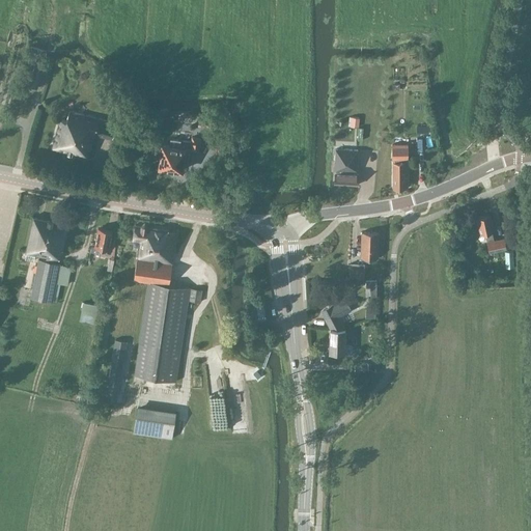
[(2,56),(18,59),(20,50),(4,47),(2,56)]
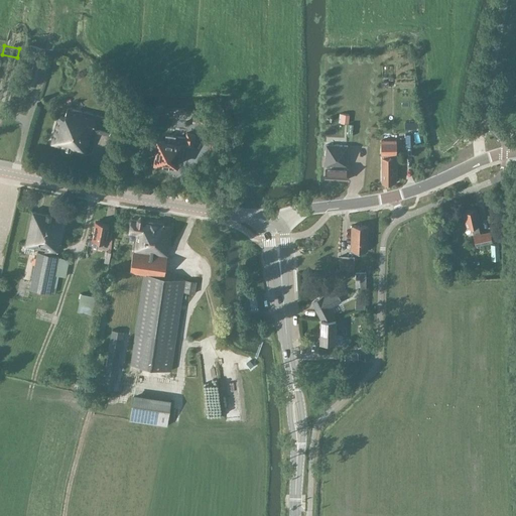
[(112,123),(67,110),(65,116),(57,115),(48,144),(86,155),(93,131),(109,135),(112,123)]
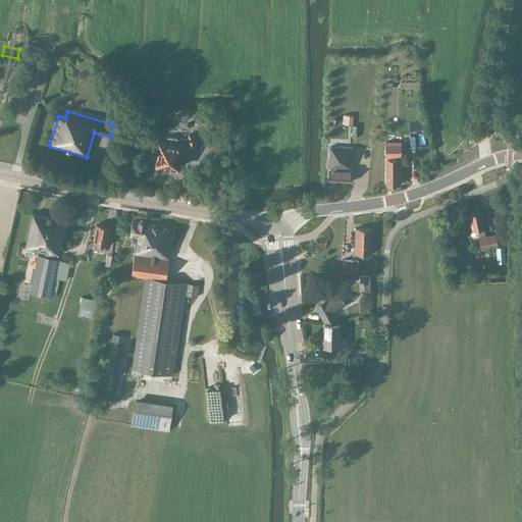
[(424,123),(424,113),(414,114),(414,123),(424,123)]
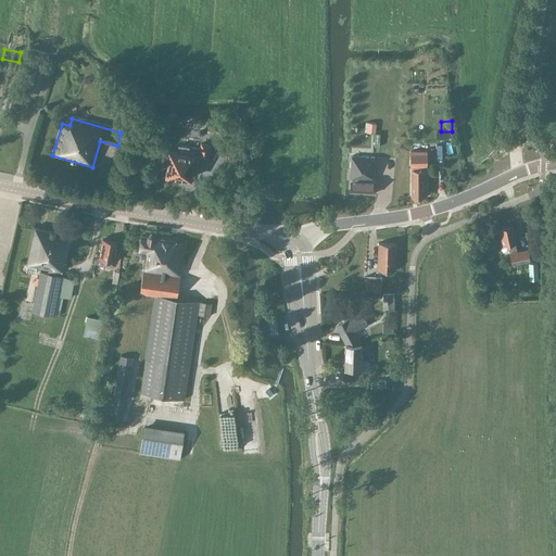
[(220,133),(220,127),(220,123),(215,123),(215,126),(209,126),(207,133),(220,133)]
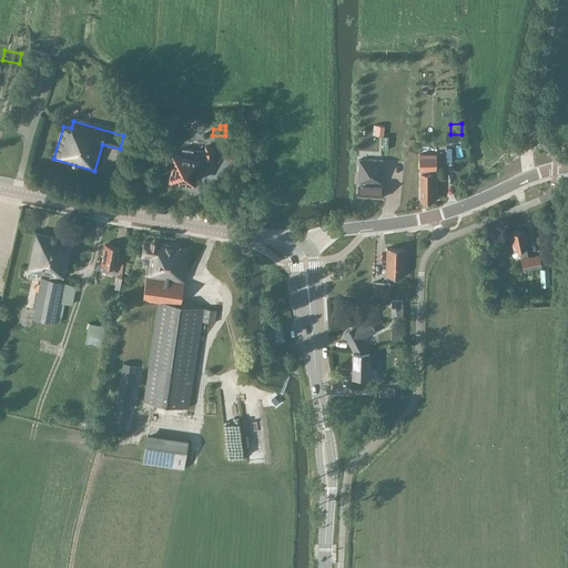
[(376,125),(375,134),(383,135),(384,127),(376,125)]
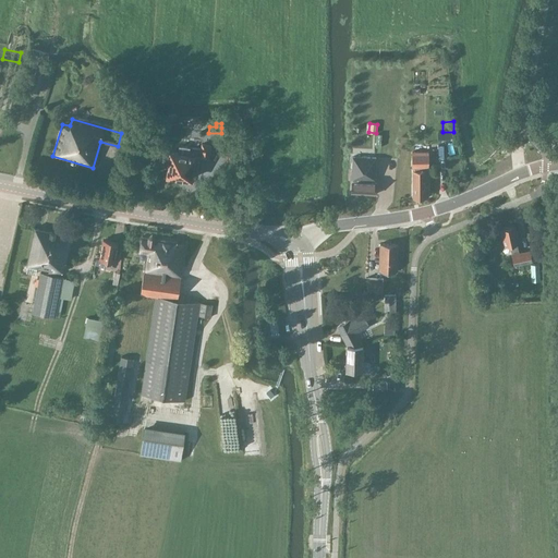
[(162,154),(161,164),(168,165),(167,176),(191,179),(192,173),(197,174),(199,158),(209,159),(209,158),(216,159),(218,146),(210,145),(210,144),(202,143),(201,148),(178,145),(178,152),(169,149),(168,155),(162,154)]
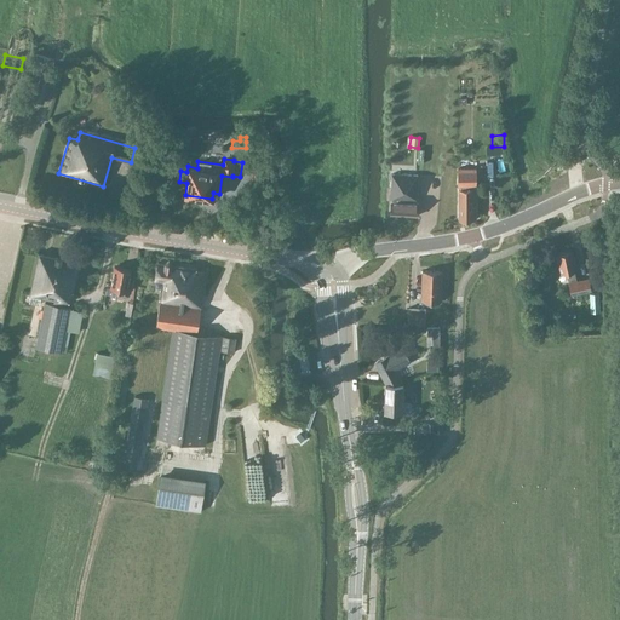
[(476,168),(458,168),(457,187),(476,185),(476,168)]
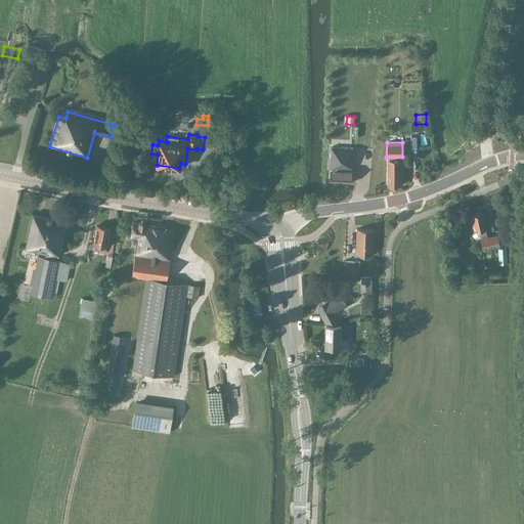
[(336,171),(330,171),(330,181),(354,182),(354,172),(339,171),(339,169),(353,169),(353,158),(351,158),(351,148),(331,147),(330,159),(329,160),(329,169),(336,169),(336,171)]
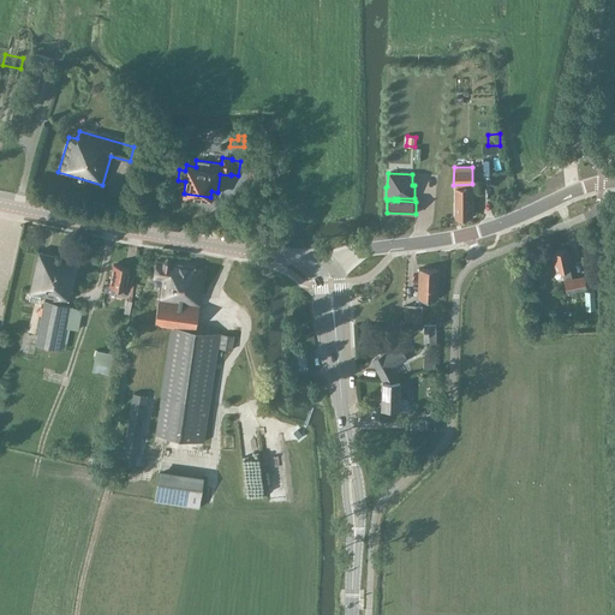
[(455,218),(472,218),(472,187),(454,187),(455,218)]
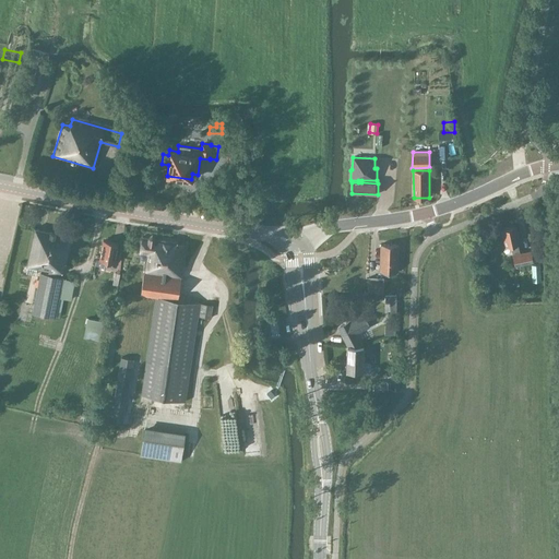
[(10,217),(4,221),(9,232),(15,229),(10,217)]
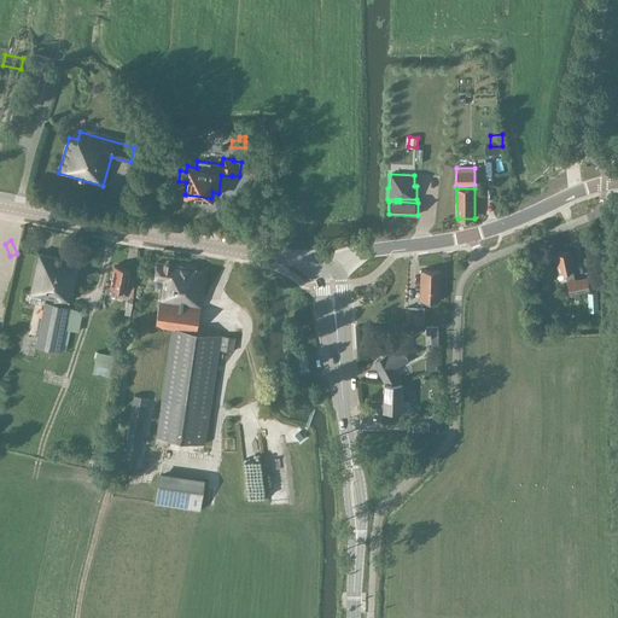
[(573,270),(575,269),(571,250),(554,252),(558,273),(565,272),(566,280),(565,281),(569,295),(590,290),(587,277),(575,279),(573,270)]
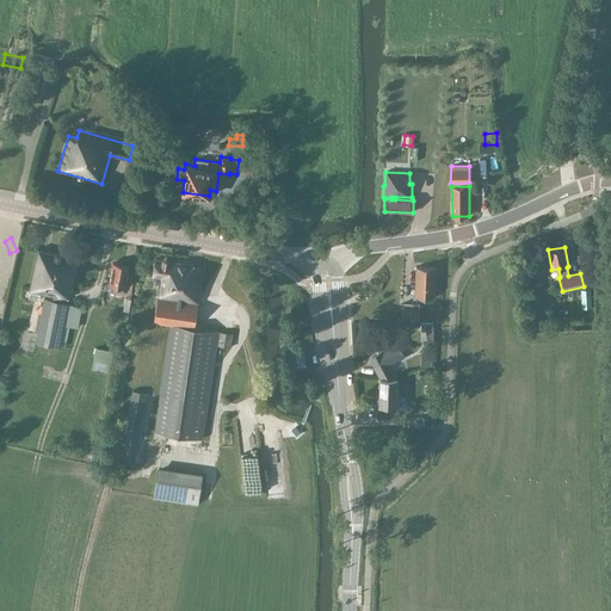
[(54,296),(53,300),(43,298),(35,341),(66,347),(69,326),(78,327),(81,307),(69,304),(69,303),(61,301),(61,297),(68,300),(71,289),(73,289),(79,257),(37,250),(29,290),(54,296)]
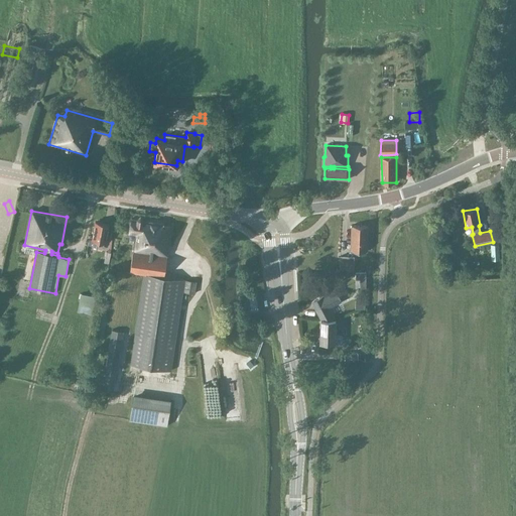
[(143,274),(135,334),(129,365),(170,371),(175,340),(183,279),(165,276),(171,227),(162,226),(163,223),(142,221),(142,220),(140,218),(140,217),(139,217),(136,220),(131,220),(129,233),(136,234),(133,252),(130,272),(143,274)]
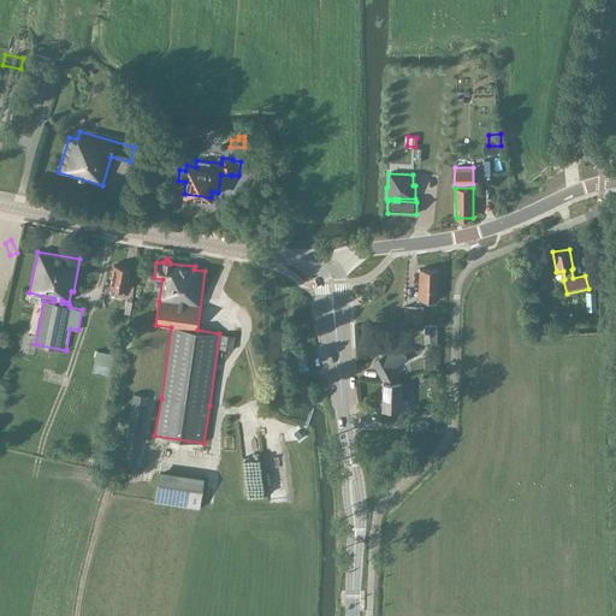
[(111,286),(111,294),(123,296),(124,289),(126,290),(131,267),(113,265),(108,286),(111,286)]
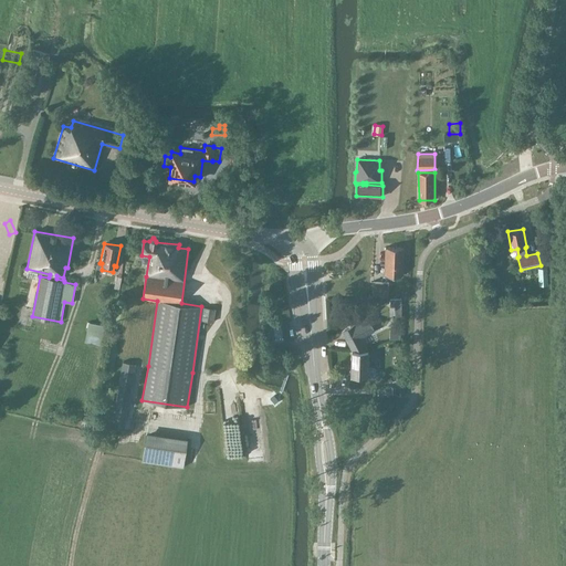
[(404,248),(385,248),(384,275),(402,276),(404,248)]
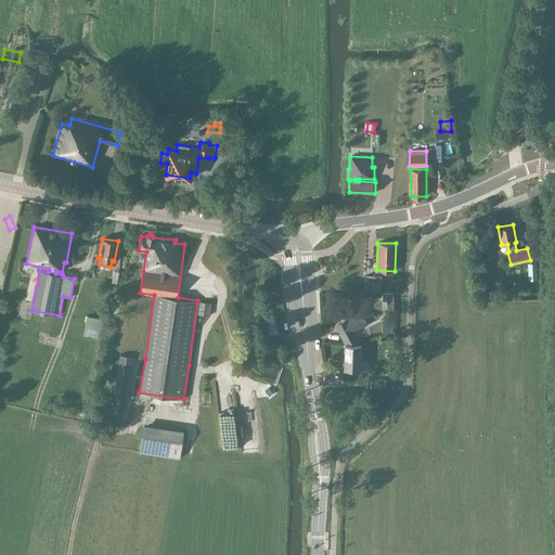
[(538,262),(528,262),(528,280),(538,280),(538,262)]
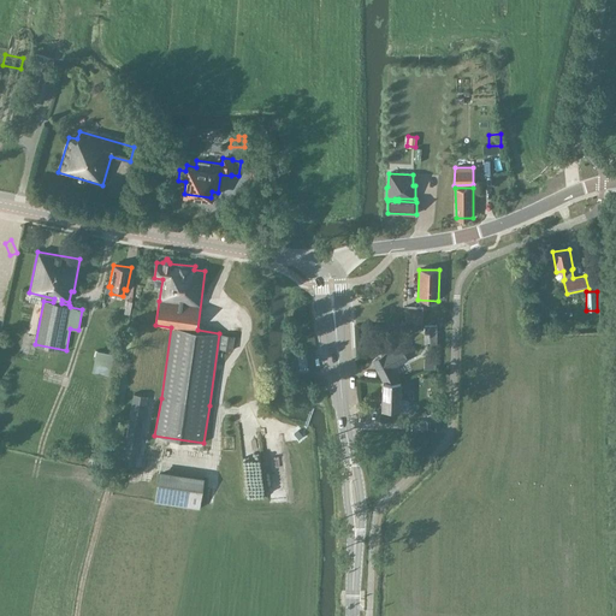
[(422,307),(406,307),(404,324),(421,325),(422,307)]
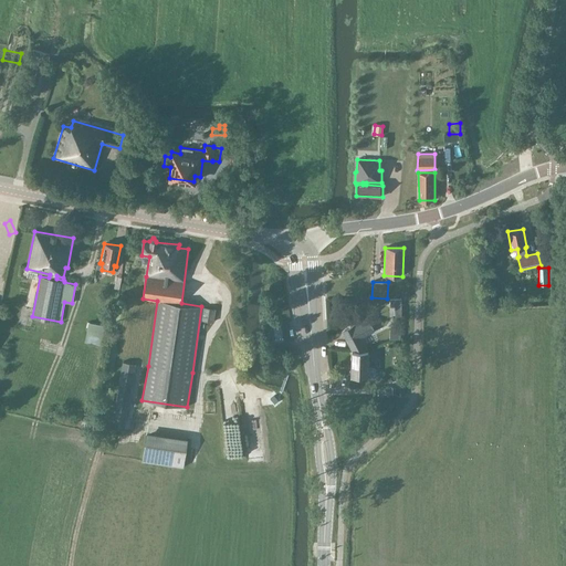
[(217,307),(203,306),(202,320),(216,321),(217,307)]
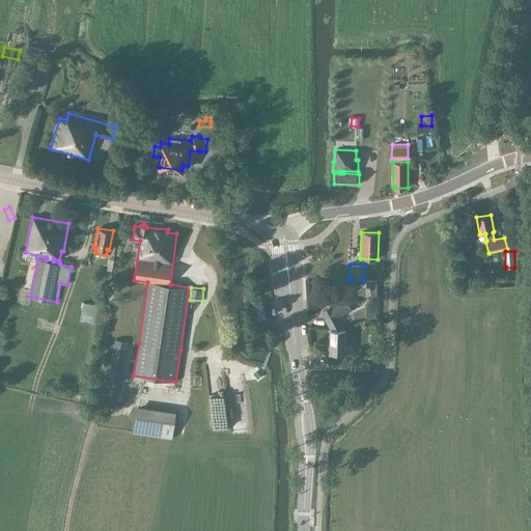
[(330,329),(344,329),(338,316),(351,310),(344,299),(335,303),(334,301),(335,296),(333,290),(328,289),(323,291),(322,297),(324,302),(329,304),(330,306),(320,310),(330,329)]
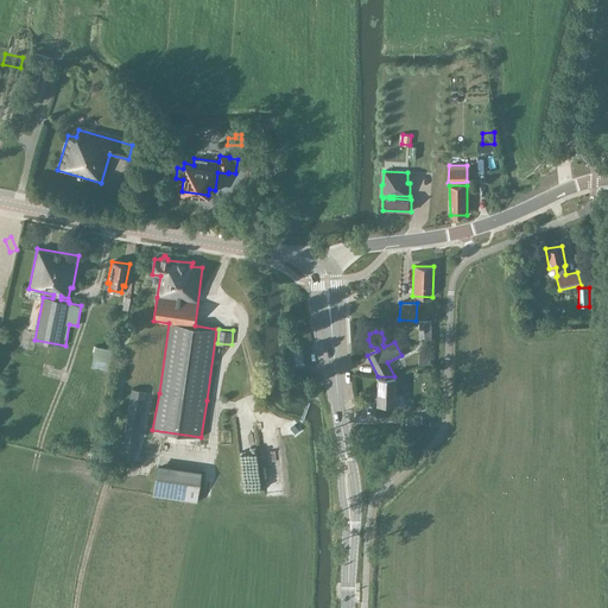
[(111,361),(113,342),(96,339),(93,359),(111,361)]
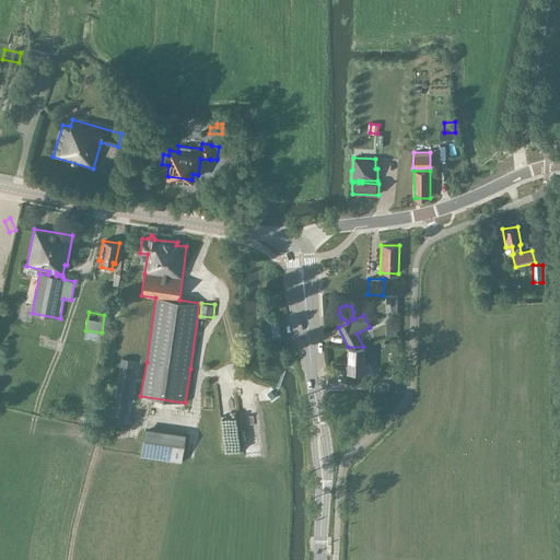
[(266,315),(270,338),(280,336),(276,313),(266,315)]
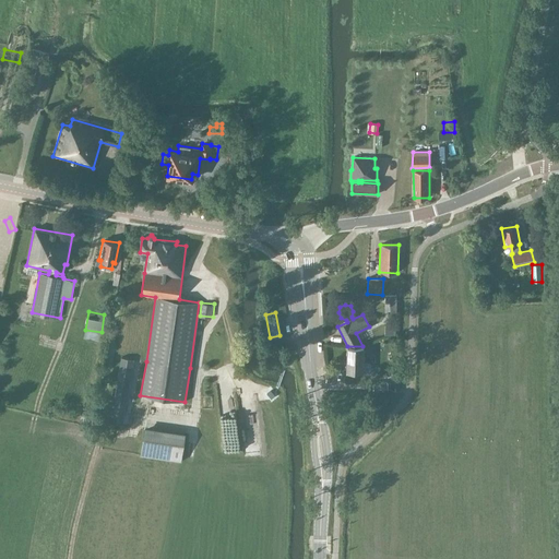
[(363,359),(364,347),(363,346),(347,346),(346,371),(363,371),(363,370),(369,371),(371,369),(371,363),(369,360),(363,359)]
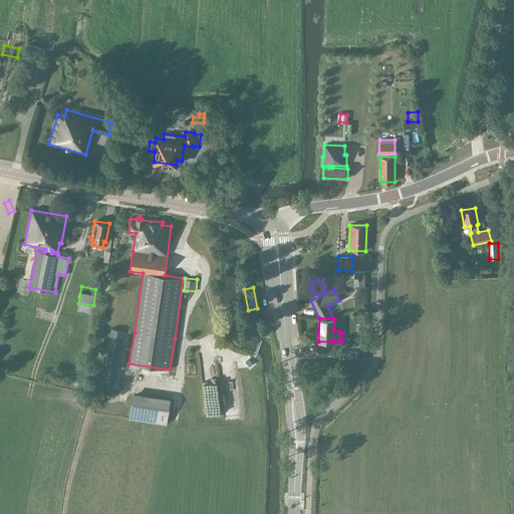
[(133,397),(129,419),(167,425),(170,402),(133,397)]
